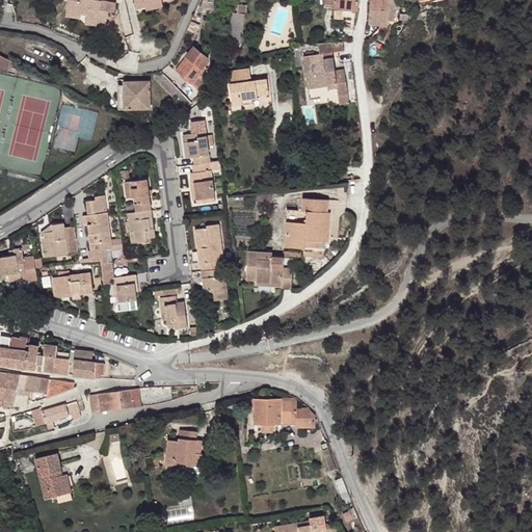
[(69,0),(68,10),(81,14),(82,10),(88,11),(87,15),(85,23),(98,25),(99,21),(106,23),(109,11),(113,12),(115,3),(98,0),(69,0)]
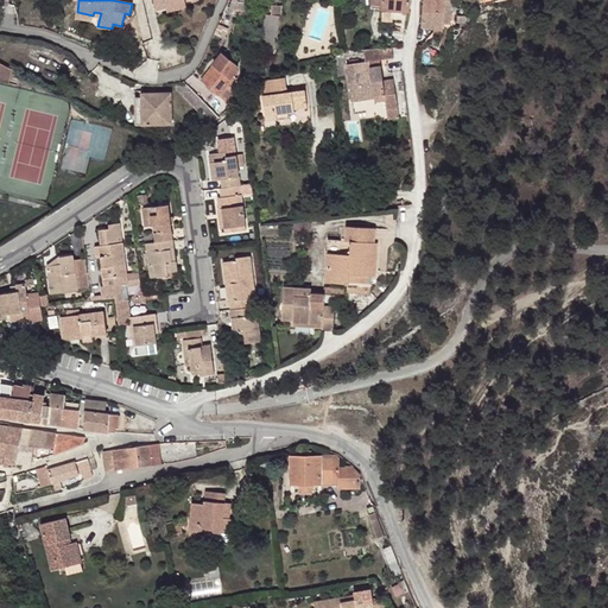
[(164,0),(154,2),(157,11),(166,8),(164,0)]
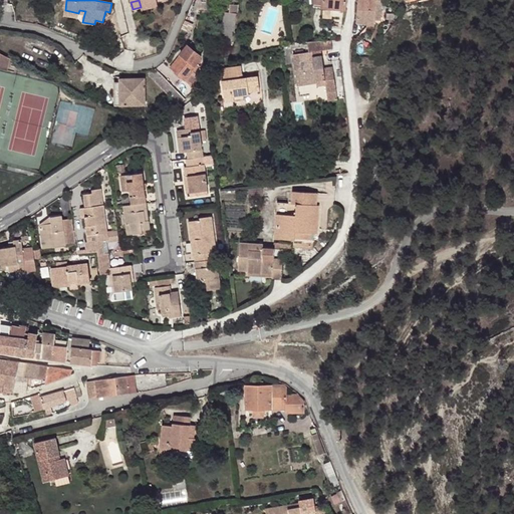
[(346,10),(346,0),(322,0),(322,7),(346,10)]
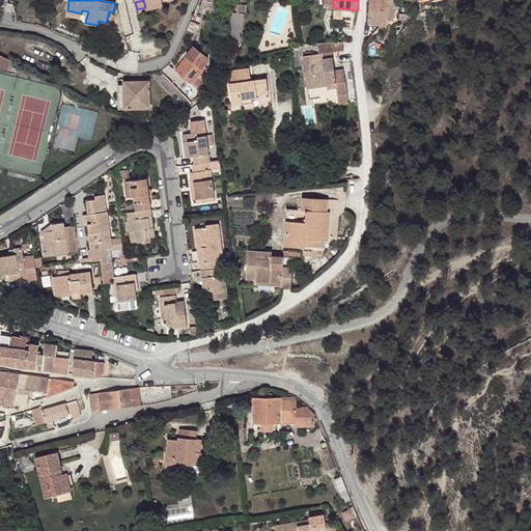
[(385,29),(387,20),(388,0),(370,0),(368,23),(379,25),(379,28),(385,29)]
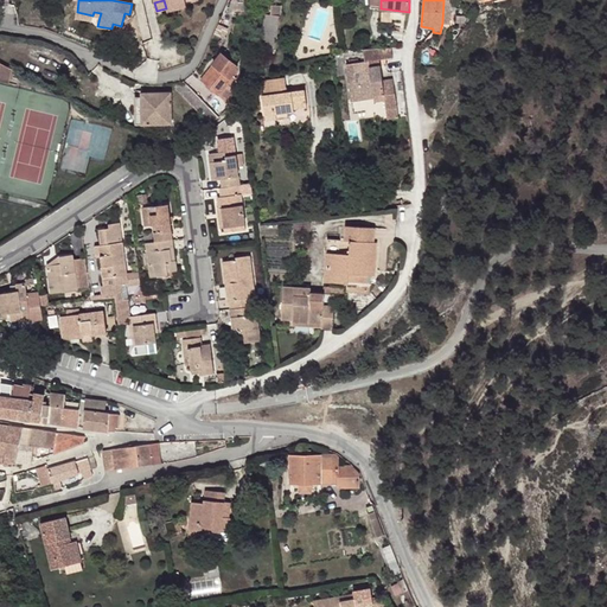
[(273,14),(270,14),(264,13),(260,51),(268,52),(269,51),(273,14)]
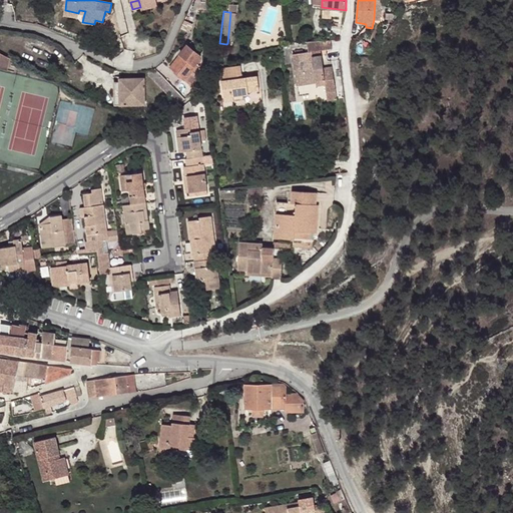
[(236,13),(230,12),(227,43),(233,44),(234,32),(236,13)]
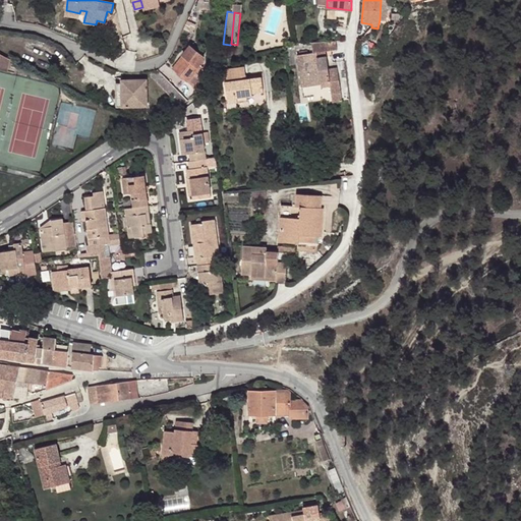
[(336,41),(311,43),(313,53),(316,53),(326,51),(337,49),(336,41)]
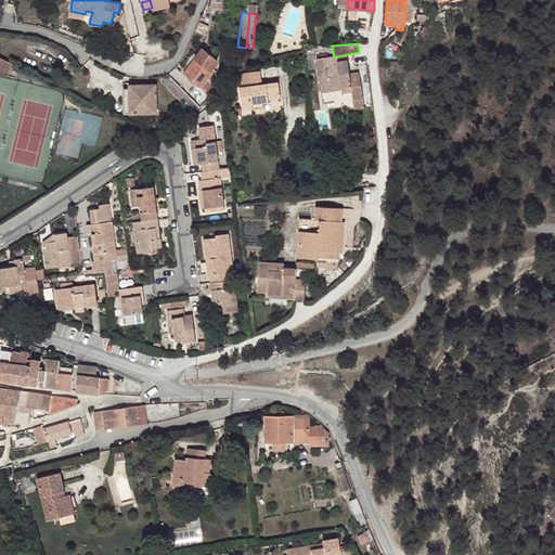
[(203,85),(209,75),(214,73),(215,71),(213,68),(218,62),(203,49),(195,59),(197,61),(188,74),(201,86),(203,85)]
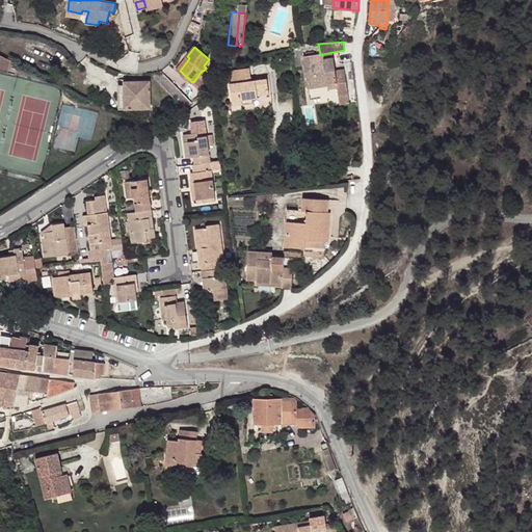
[(0,72),(7,74),(11,60),(0,54),(0,72)]
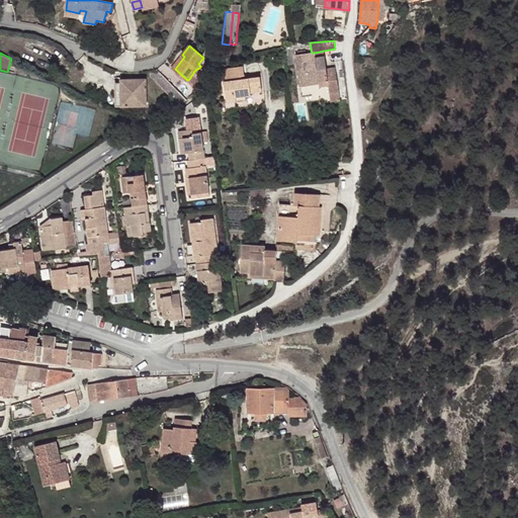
[(316,58),(315,53),(312,53),(295,56),(300,86),(319,83),(319,81),(327,80),(328,86),(329,93),(339,92),(335,68),(327,70),(325,56),(316,58)]
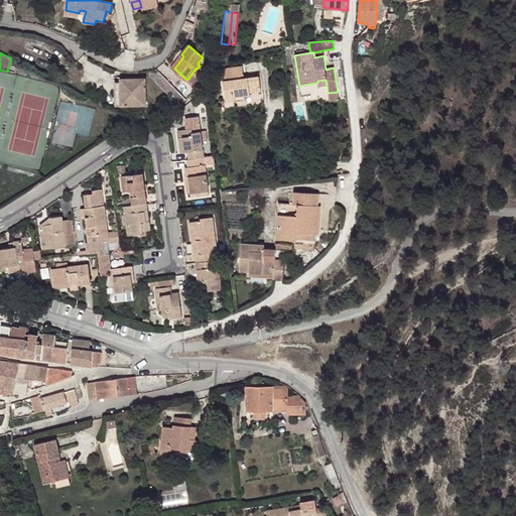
[(240,76),(243,76),(242,66),(223,69),(225,81),(224,81),(226,102),(236,101),(235,98),(246,96),(250,95),(250,93),(261,92),(259,77),(244,79),(240,79),(240,76)]
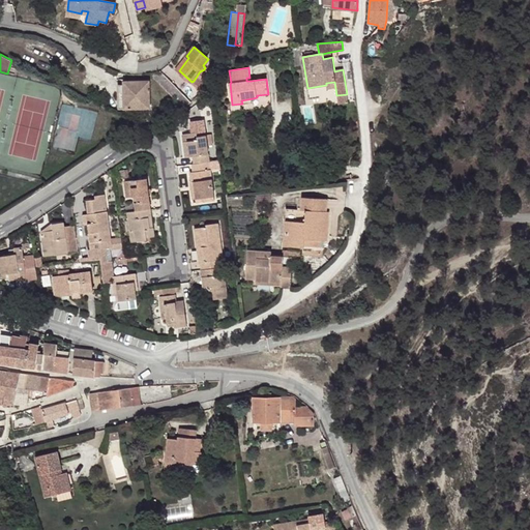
[(171,94),(181,105),(187,97),(179,89),(162,71),(149,74),(171,94)]
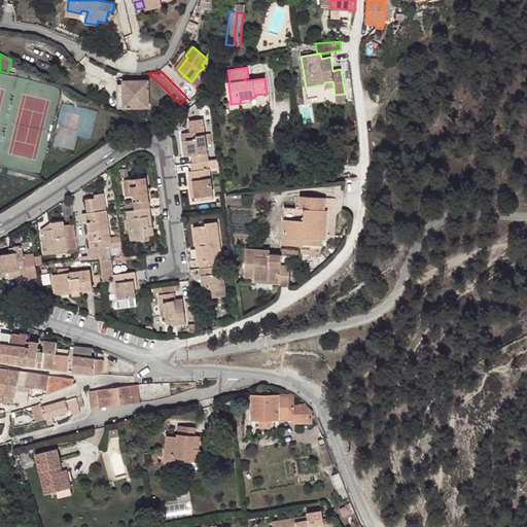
[(205,76),(199,71),(192,80),(198,85),(205,76)]
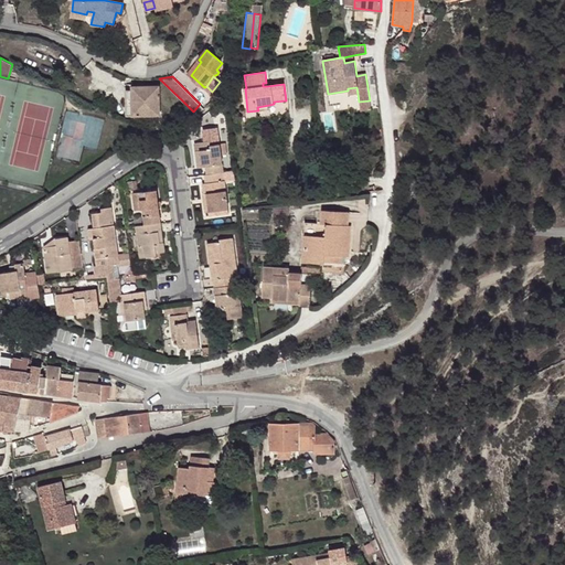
[(132,87),(132,91),(132,115),(159,115),(158,87),(132,87)]
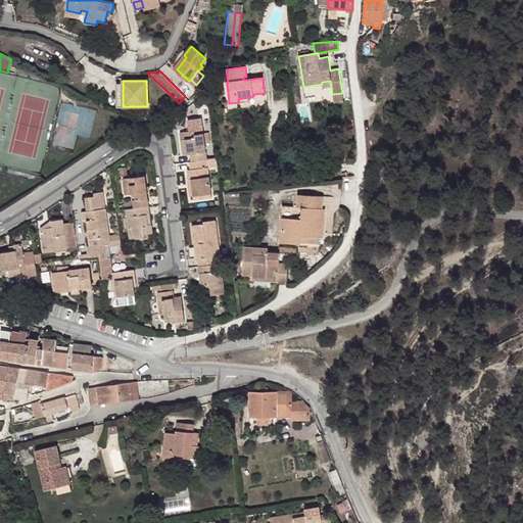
[(183,107),(189,100),(185,96),(179,103),(183,107)]
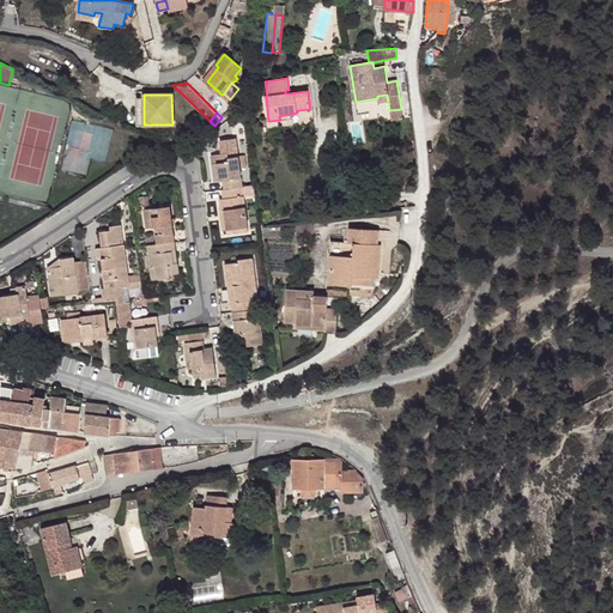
[(223,181),(224,189),(229,189),(240,188),(242,187),(240,169),(246,168),(244,156),(229,157),(229,153),(216,155),(219,181),(223,181)]
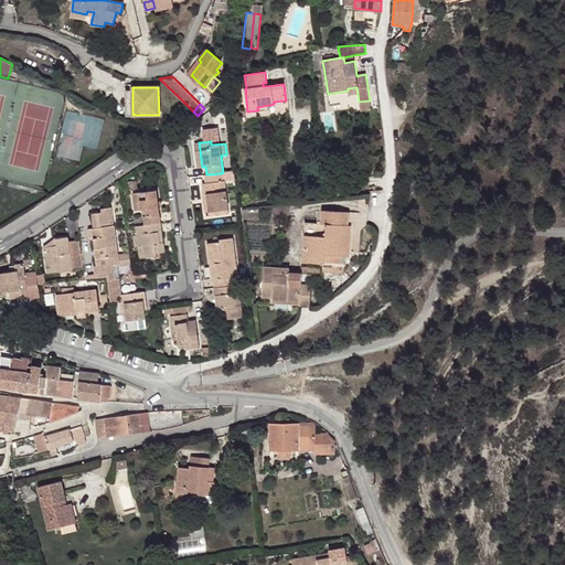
[(206,174),(204,176),(205,183),(203,183),(204,193),(206,193),(210,212),(216,211),(228,210),(224,180),(222,181),(221,173),(211,174),(206,174)]
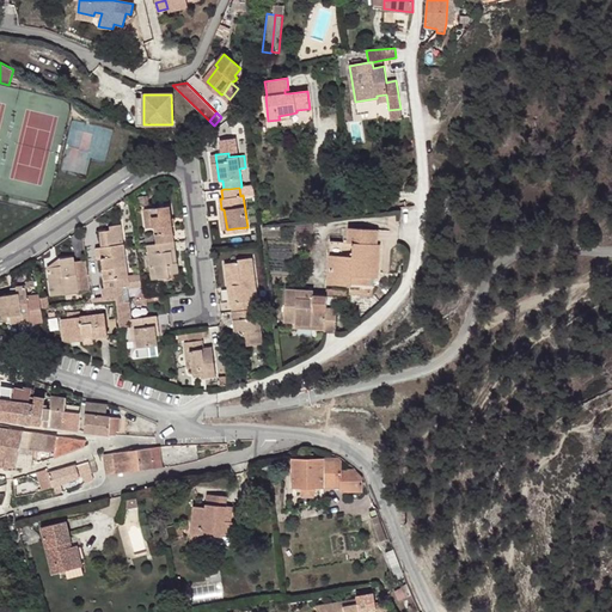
[(173,242),(175,242),(169,207),(148,209),(152,228),(153,227),(157,244),(173,242)]
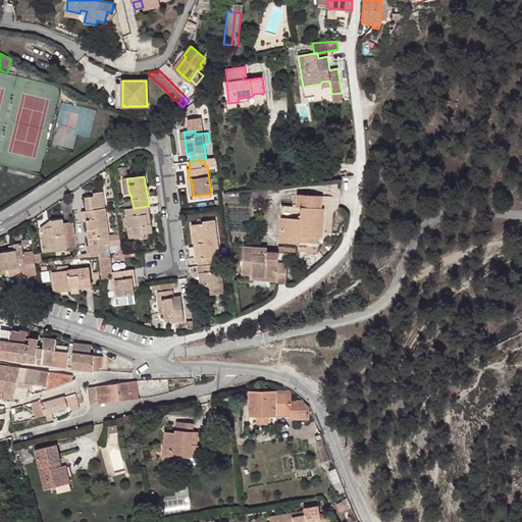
[(84,198),(86,211),(105,208),(103,192),(92,193),(92,197),(84,198)]
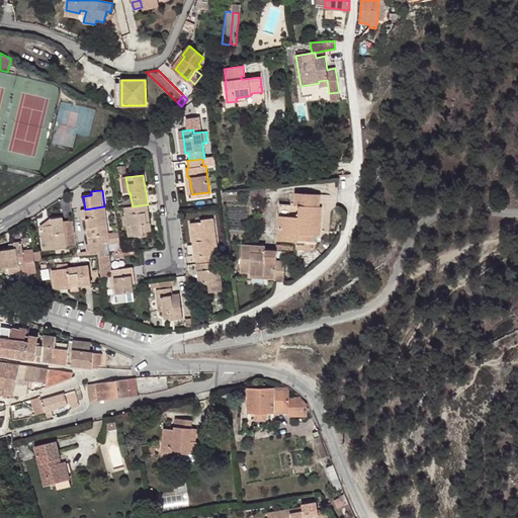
[(295,193),(294,204),(298,205),(298,217),(279,217),(277,241),(297,242),(297,234),(310,235),(320,236),(322,206),(319,206),(320,194),(295,193)]
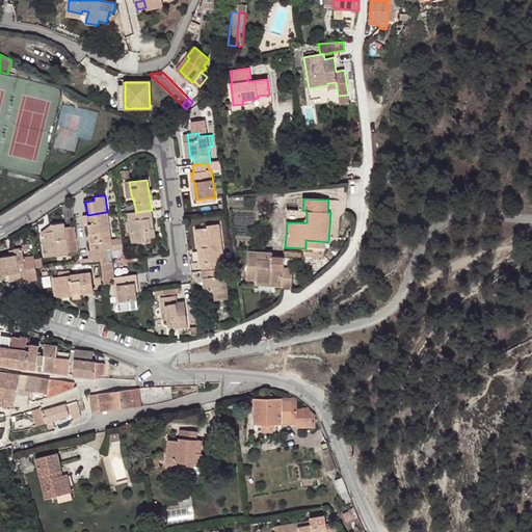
[(132,213),(128,213),(132,243),(148,241),(148,239),(155,238),(153,229),(152,229),(151,224),(153,224),(151,210),(136,212),(132,213)]
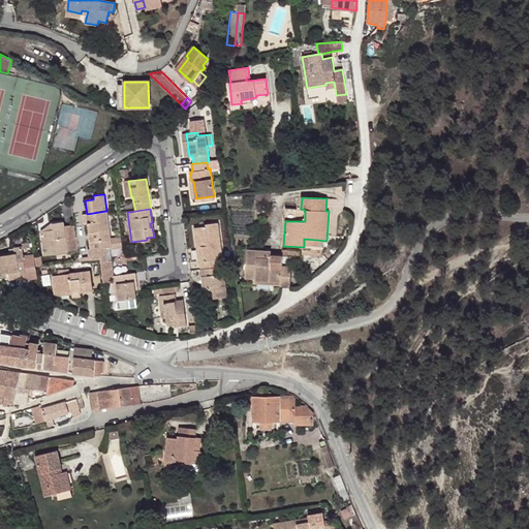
[(305,210),(301,209),(285,209),(285,221),(305,221),(305,210)]
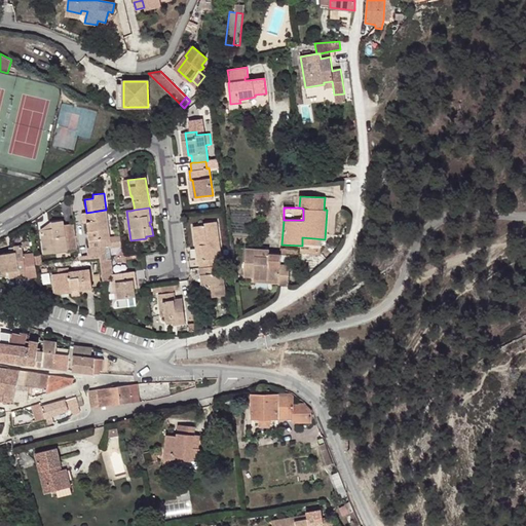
[(106,210),(86,213),(87,223),(91,248),(106,246),(111,245),(110,237),(108,225),(106,210)]
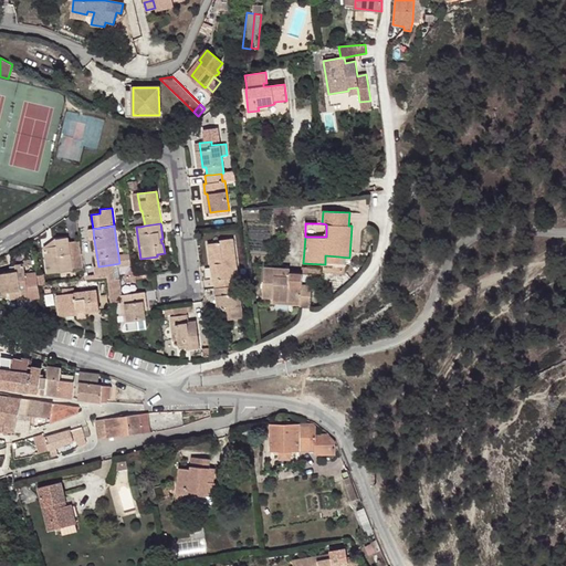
[(69,238),(56,239),(56,247),(44,249),(48,274),(73,271),(69,238)]
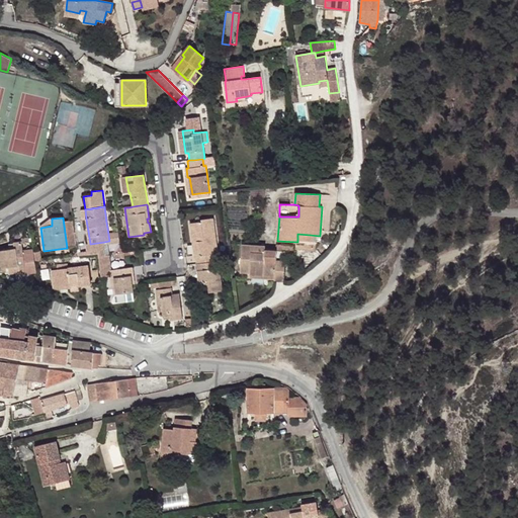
[(52,226),(52,219),(50,219),(40,226),(40,228),(52,226)]
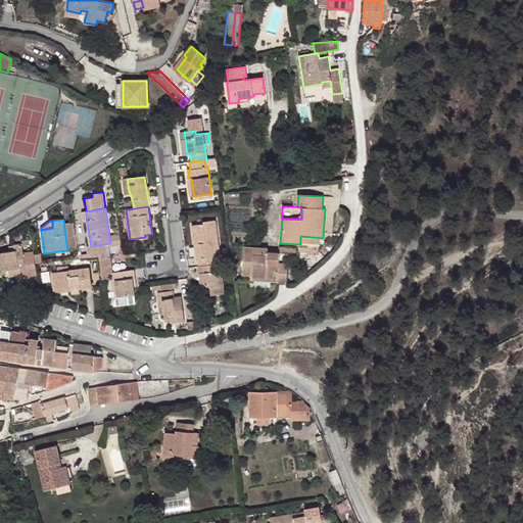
[(206,265),(221,263),(215,221),(203,222),(203,224),(192,226),(193,237),(194,244),(199,244),(201,258),(197,258),(198,266),(206,265)]
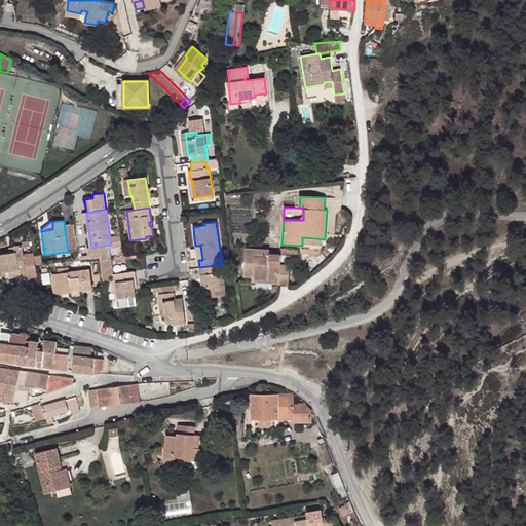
[(120,235),(110,237),(111,245),(111,247),(122,246),(120,235)]
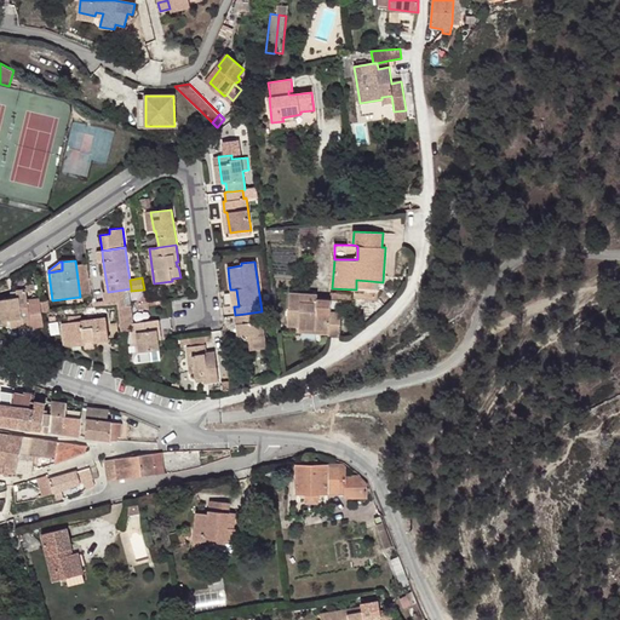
[(369,291),(371,281),(356,280),(356,290),(369,291)]
